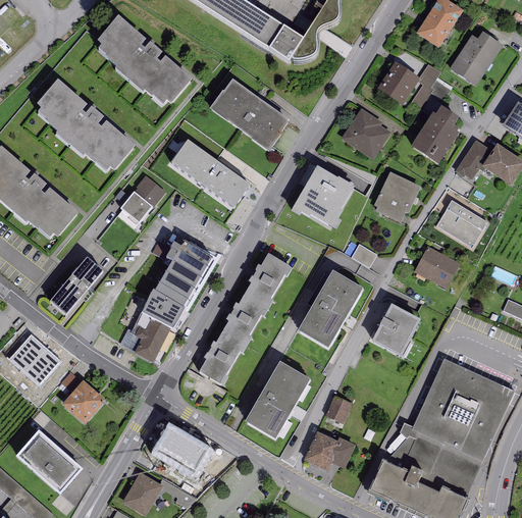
[(193,0),(289,62),(292,58),(294,60),(294,61),(299,61),(301,61),(305,61),(308,60),(312,58),(315,56),(317,54),(319,51),(320,48),(319,45),(320,41),(319,36),(320,33),(321,30),(324,28),(326,27),(330,26),(333,24),(335,22),(337,21),(340,18),(342,15),(342,11),(342,6),(342,3),(342,0),(326,0),(303,38),(244,0),(193,0)]
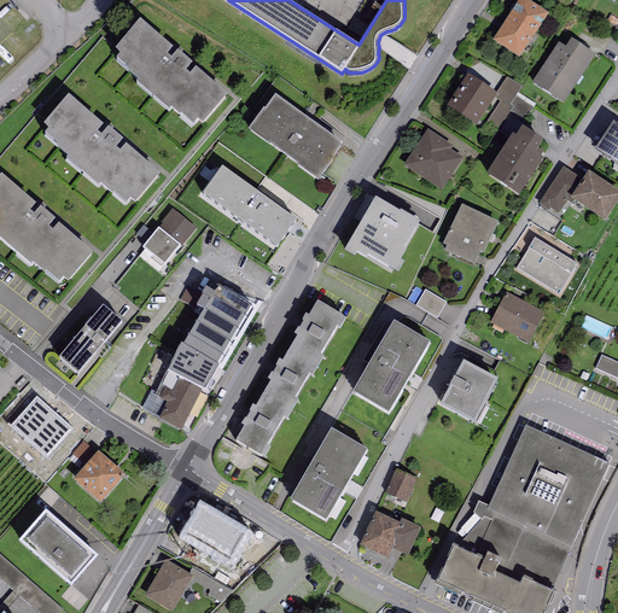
[(517,0),(493,38),(519,56),(548,11),(531,0),(517,0)]
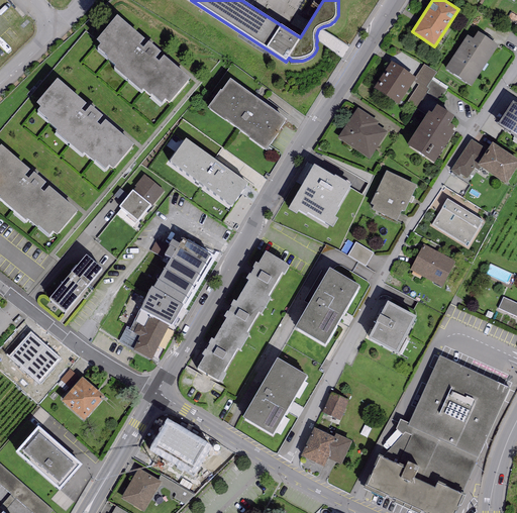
[(144,38),(117,15),(96,40),(99,43),(96,47),(117,65),(115,68),(140,89),(142,87),(163,103),(166,99),(170,103),(191,78),(164,55),(159,61),(154,58),(161,50),(149,41),(143,47),(139,44),(144,38)]
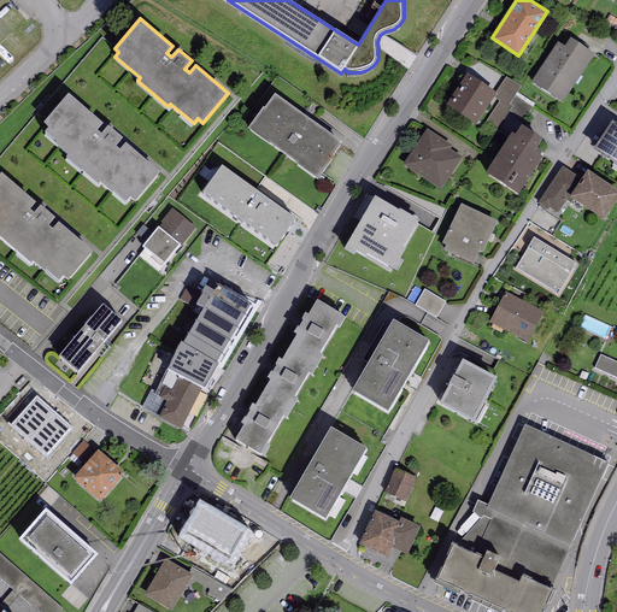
[(530,80),(562,100),(594,51),(570,35),(564,43),(558,39),(530,80)]
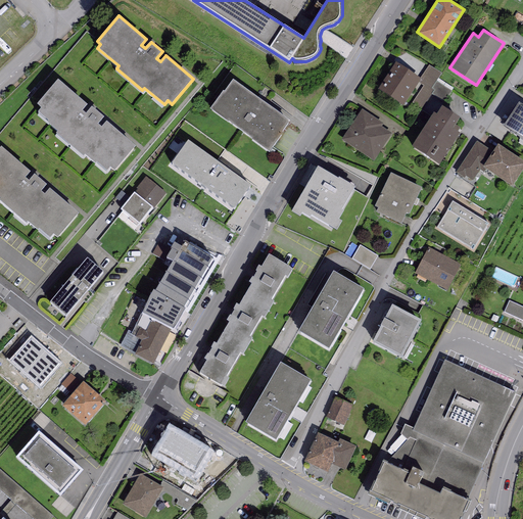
[(1,40),(0,40),(0,55),(2,58),(11,50),(1,40)]
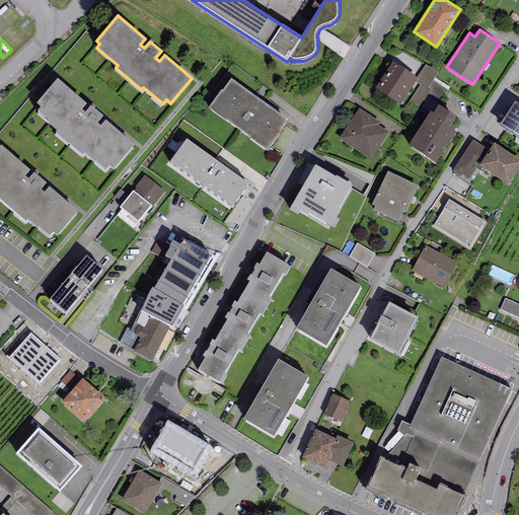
[(393,60),(375,86),(399,102),(416,79),(415,79),(417,75),(393,60)]
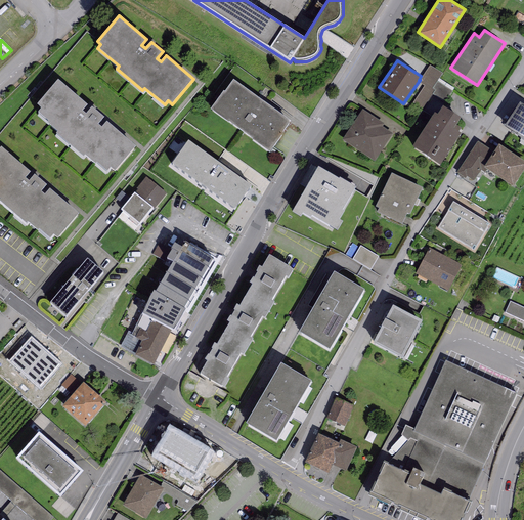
[(430,61),(421,76),(419,80),(420,80),(424,83),(413,99),(423,105),(432,91),(445,99),(452,88),(437,78),(442,70),(430,61)]
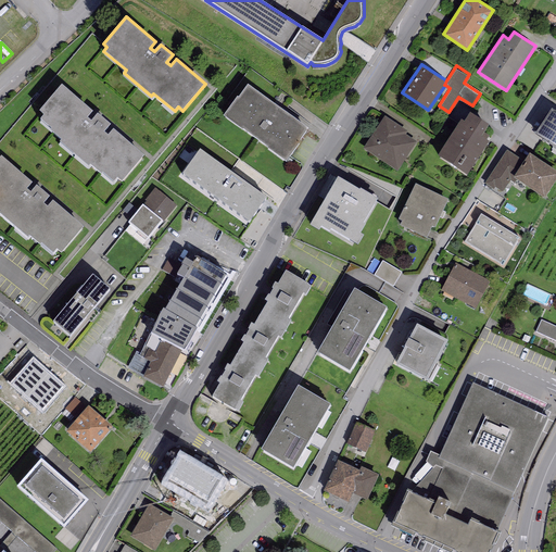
[(237,96),(223,114),(287,160),(310,127),(248,84),(238,97),(237,96)]
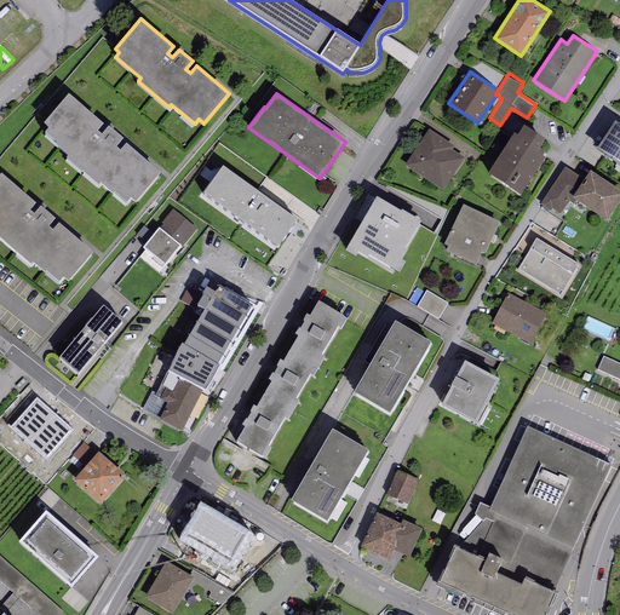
[(103,124),(69,95),(44,124),(49,127),(45,132),(57,143),(56,144),(67,155),(65,156),(97,185),(99,182),(113,194),(115,191),(127,202),(130,199),(135,202),(160,173),(126,143),(120,150),(115,147),(122,138),(109,126),(102,133),(98,130),(103,124)]
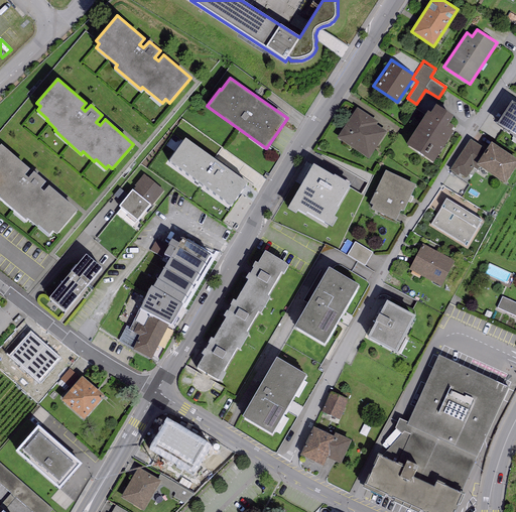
[(515,103),(512,100),(496,124),(515,137),(515,103)]
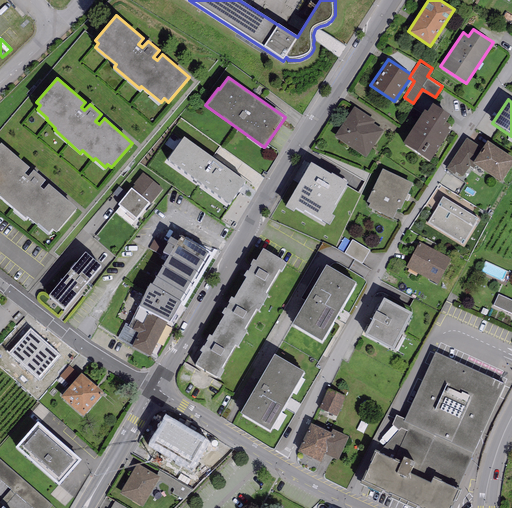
[(425,110),(403,144),(431,161),(450,132),(442,127),(450,114),(433,103),(427,111),(425,110)]
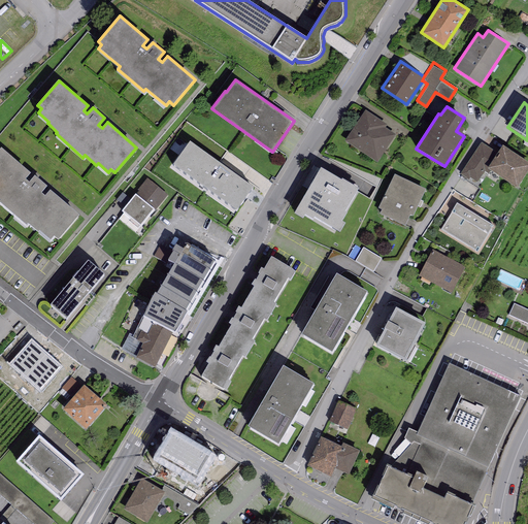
[(387,122),(365,107),(345,138),(378,160),(396,133),(385,125),(387,122)]
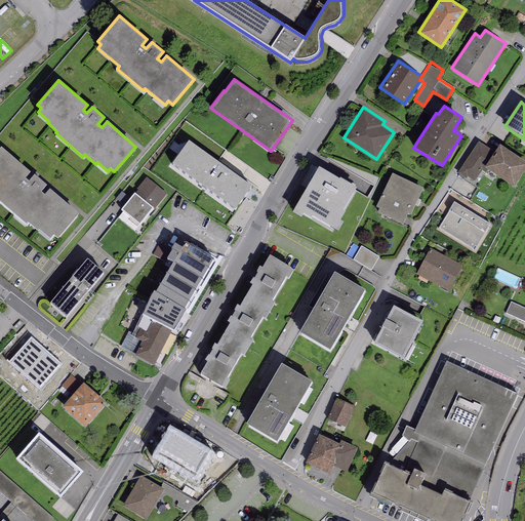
[(253,185),(188,138),(170,163),(236,210),(253,185)]
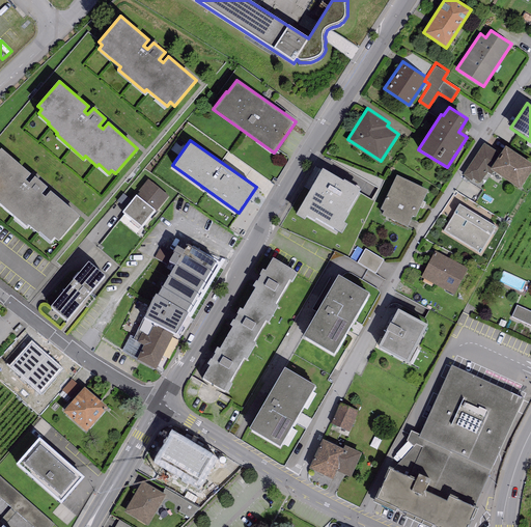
[(491,168),(501,151),(483,140),(463,172),(471,177),(473,175),(480,181),(486,169),(488,171),(491,168)]
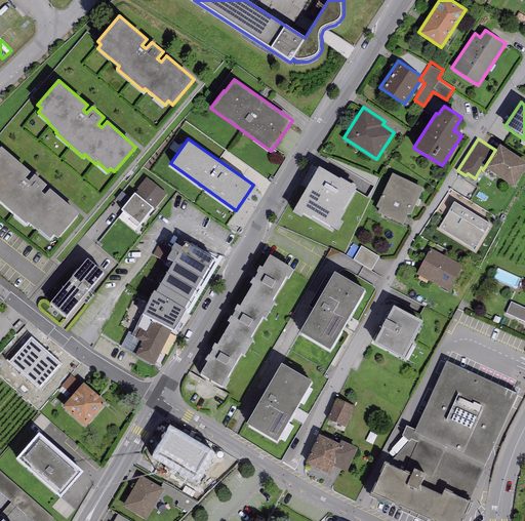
[(495,150),(485,166),(514,186),(524,167),(524,159),(499,144),(495,150)]
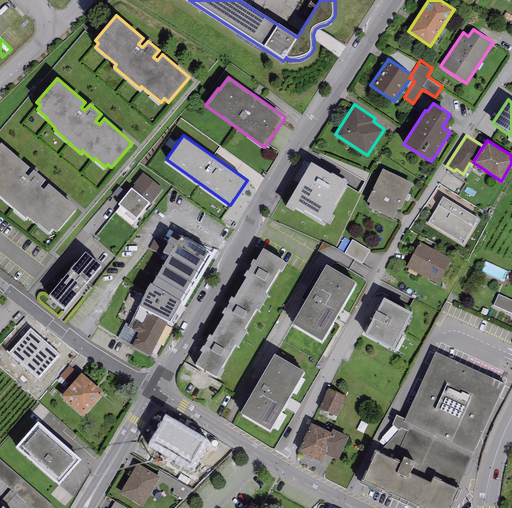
[(29,168),(1,144),(0,144),(0,197),(25,218),(26,216),(37,226),(39,224),(49,233),(52,229),(55,233),(77,209),(48,184),(44,190),(40,187),(45,180),(34,170),(28,176),(25,173),(29,168)]
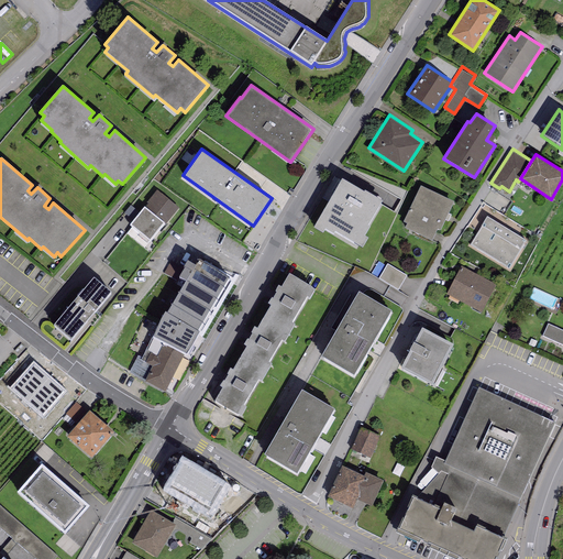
[(364,192),(342,178),(313,228),(322,233),(324,228),(334,233),(335,231),(363,248),(368,239),(362,236),(383,200),(365,189),(364,192)]
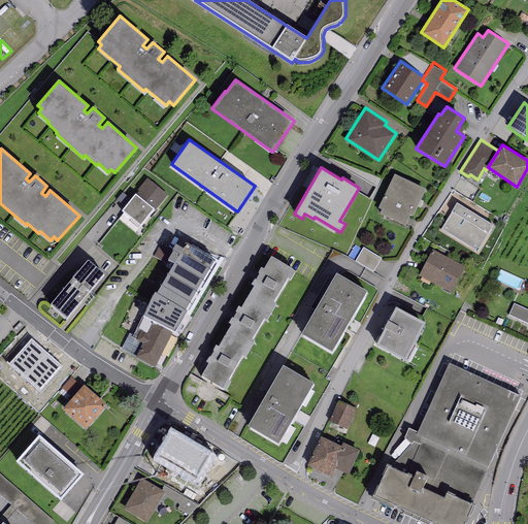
[(426,187),(394,172),(377,206),(381,207),(378,213),(404,224),(409,214),(413,215),(426,187)]
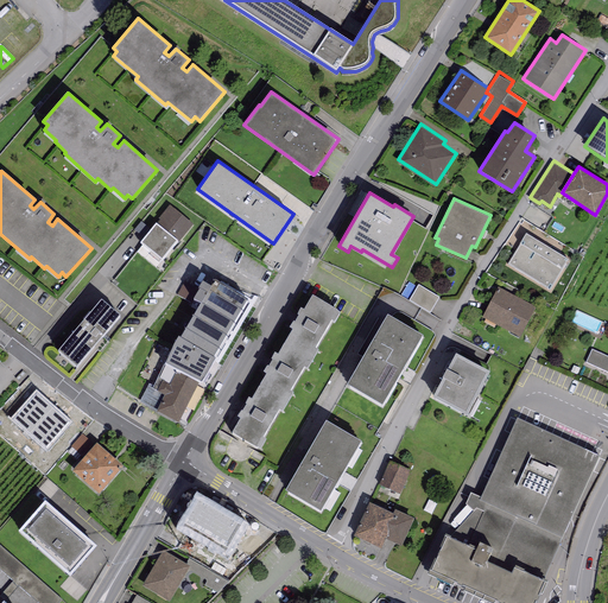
[(194,221),(169,202),(154,220),(156,221),(140,240),(163,258),(172,245),(173,246),(194,221)]
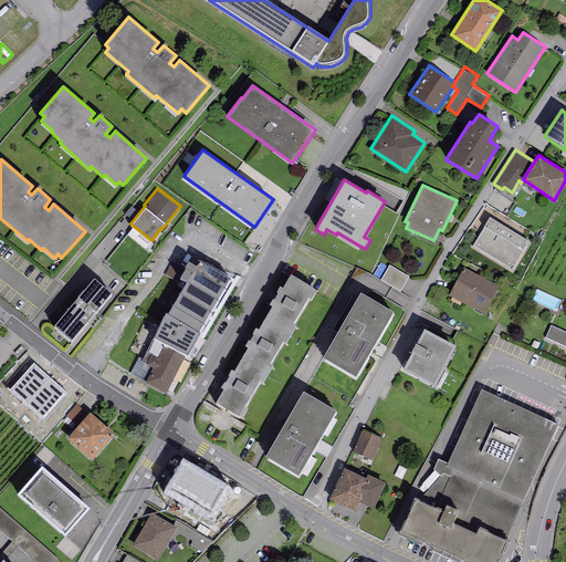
[(531,240),(489,216),(472,245),(513,269),(531,240)]
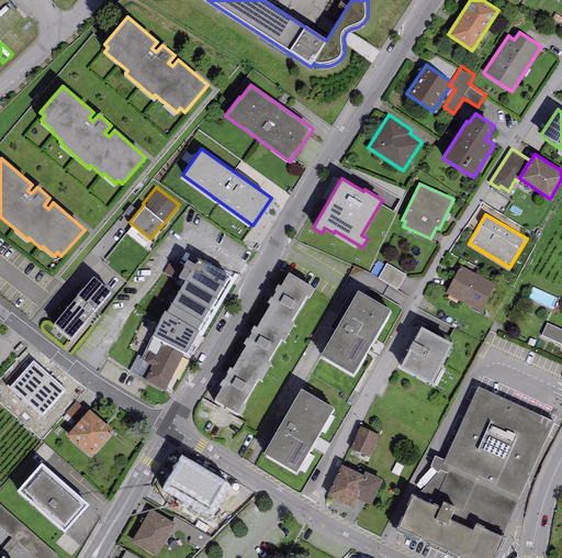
[(194,265),(187,260),(178,277),(184,280),(167,312),(165,311),(152,335),(183,352),(186,354),(199,331),(198,331),(228,277),(198,260),(194,265)]
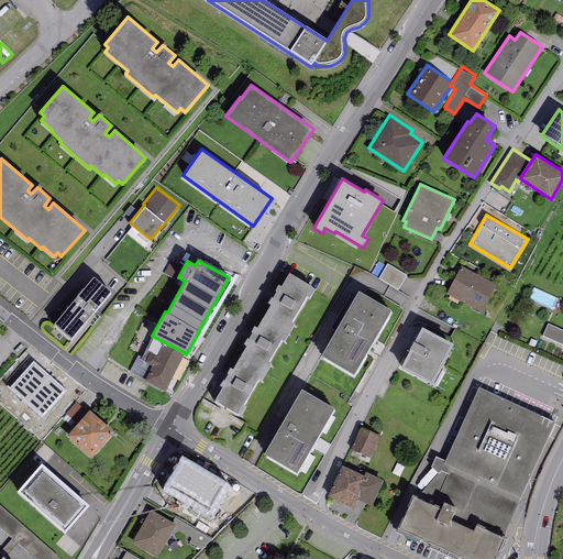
[(387,261),(379,275),(398,286),(407,272),(387,261)]
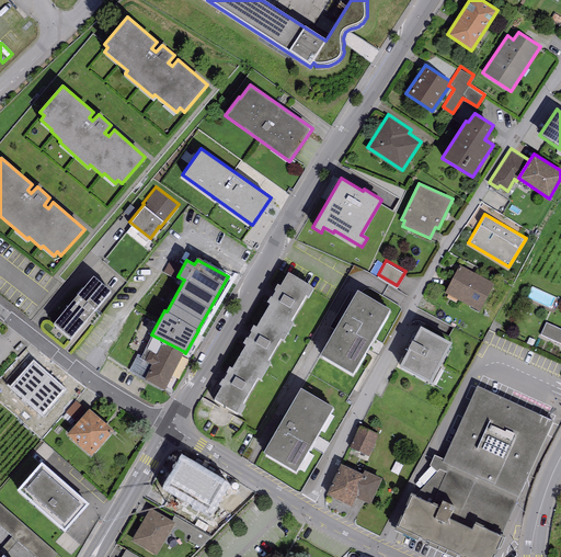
[(459,262),(445,290),(480,308),(494,281),(459,262)]
